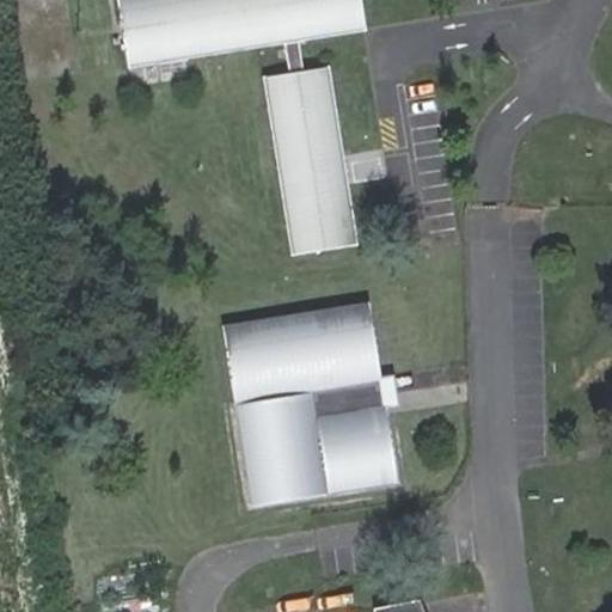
[(115,0),(127,68),(283,43),(297,42),(365,30),(359,0),(115,0)]
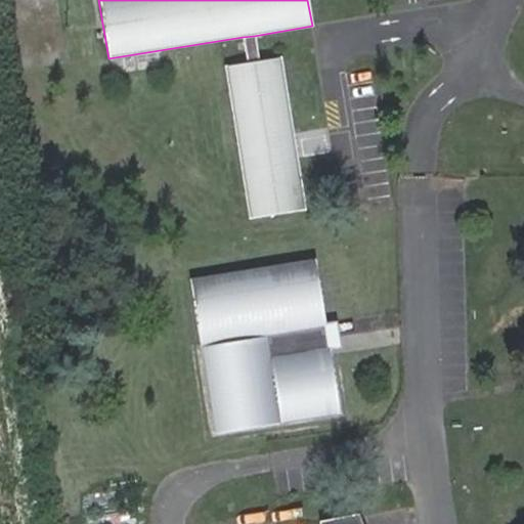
[(243,37),(247,63),(258,61),(254,36),(243,37)]
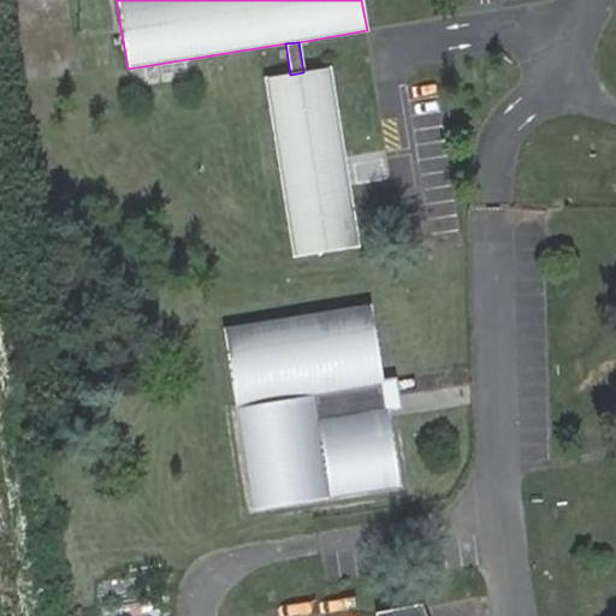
[(290,75),(262,78),(291,258),(359,247),(347,171),(330,67),(303,72),(290,75)]
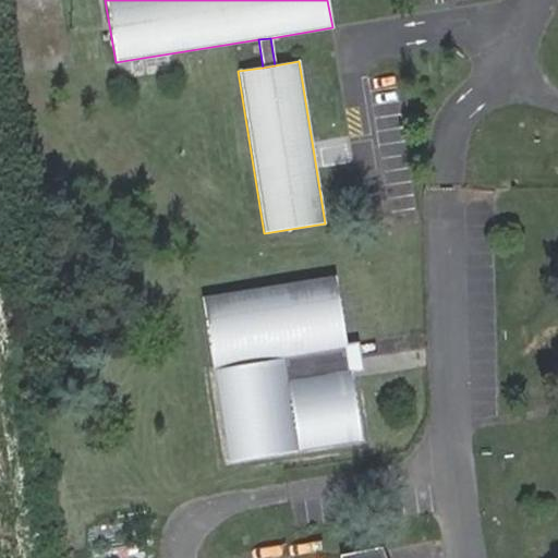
[(332,278),(202,299),(228,460),(359,440),(348,371),(343,347),(332,278)]
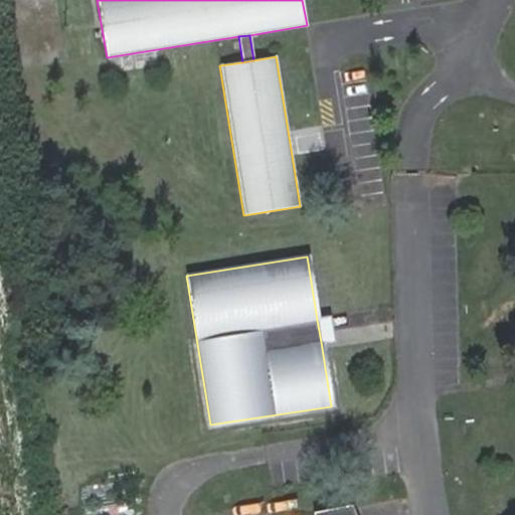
[(328,318),(317,320),(321,342),(332,341),(330,330),(328,318)]
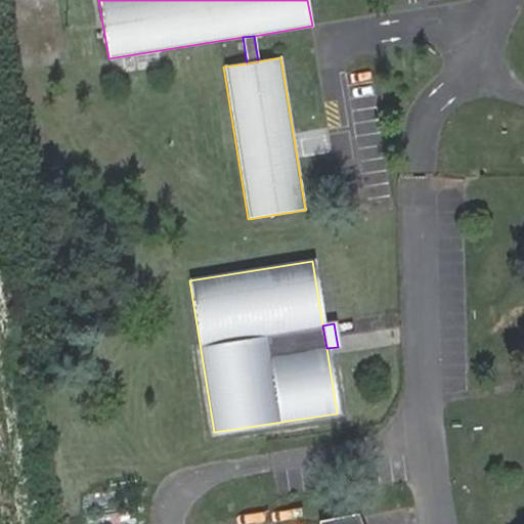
[(318,523),(335,523),(354,520),(355,523),(360,523),(357,514),(318,523)]
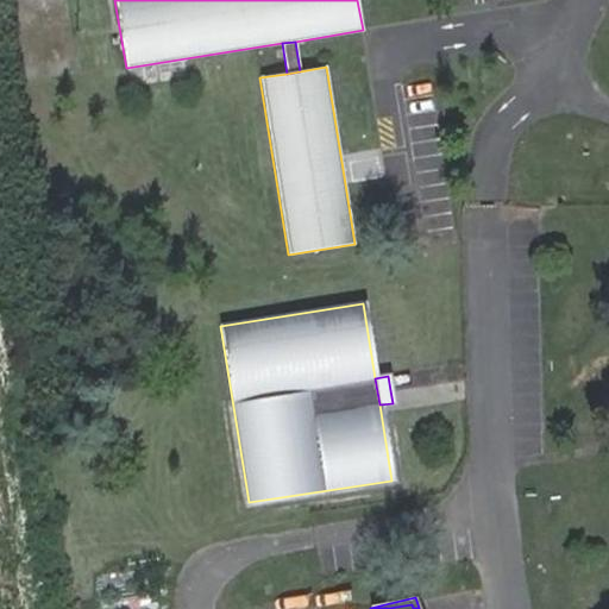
All buildings are outlined.
